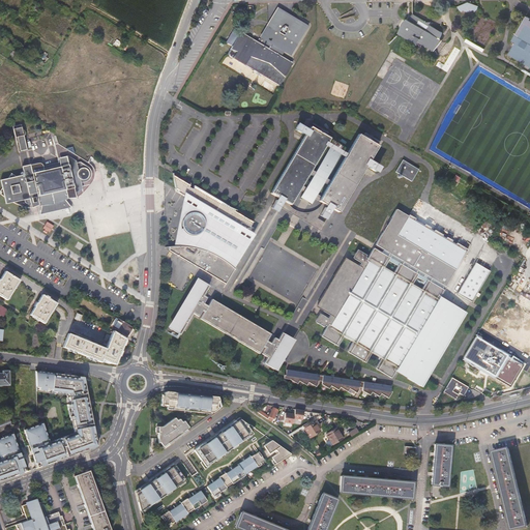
[(307,23),(293,15),(277,5),(264,29),(260,36),(261,36),(259,42),(240,31),(237,35),(231,32),(224,42),(229,46),(227,55),(278,86),(291,66),(293,63),(282,56),(285,51),(292,55),(305,31),(310,25),(307,23)]
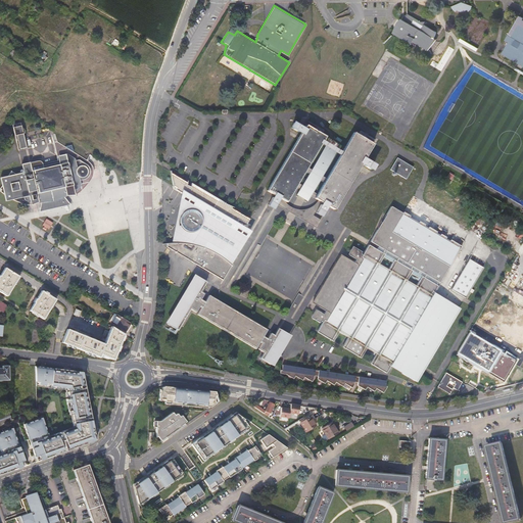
[(402,18),(403,19),(403,20),(402,20),(401,20),(394,32),(407,39),(406,41),(414,43),(428,50),(436,40),(434,39),(436,32),(423,25),(425,22),(425,21),(421,21),(408,14),(402,18)]
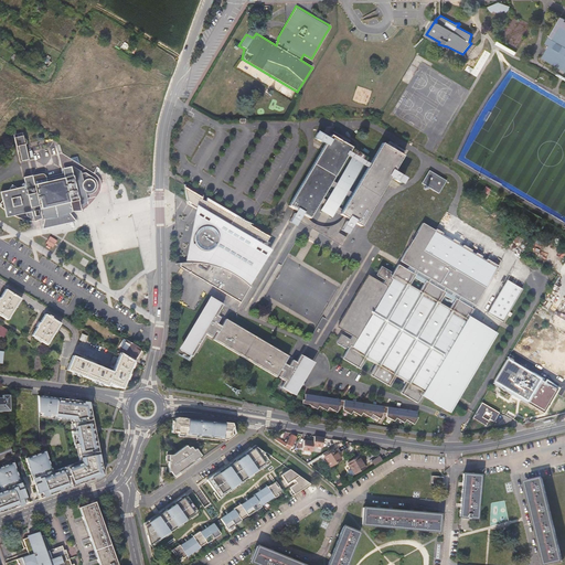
[(564,19),(562,18),(546,43),(551,46),(543,59),(561,70),(560,72),(564,75),(564,72),(564,19)]
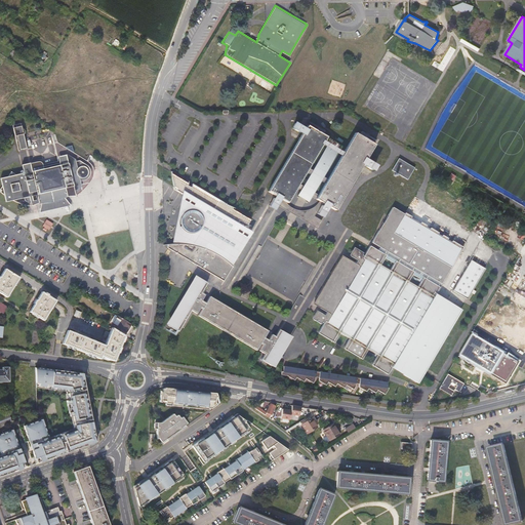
[(338,152),(327,146),(312,170),(308,168),(326,136),(308,125),(305,129),(301,127),(303,127),(294,122),(291,128),(299,132),(303,133),(268,191),(277,196),(275,199),(274,199),(270,205),(275,208),(276,207),(279,202),(278,201),(280,198),(285,201),(287,202),(296,188),(300,190),(297,195),(310,201),(312,197),(316,199),(321,202),(323,203),(322,206),(321,206),(317,212),(322,216),(326,209),(326,208),(327,206),(330,208),(335,210),(362,164),(365,165),(365,166),(371,170),(374,165),(368,161),(367,162),(365,160),(374,145),(355,133),(327,179),(323,177),(338,152)]
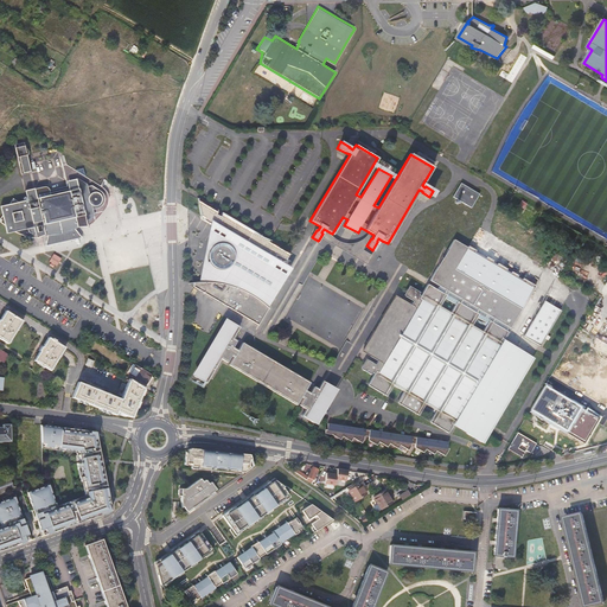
[(17,145),(23,176),(32,173),(26,144),(17,145)]
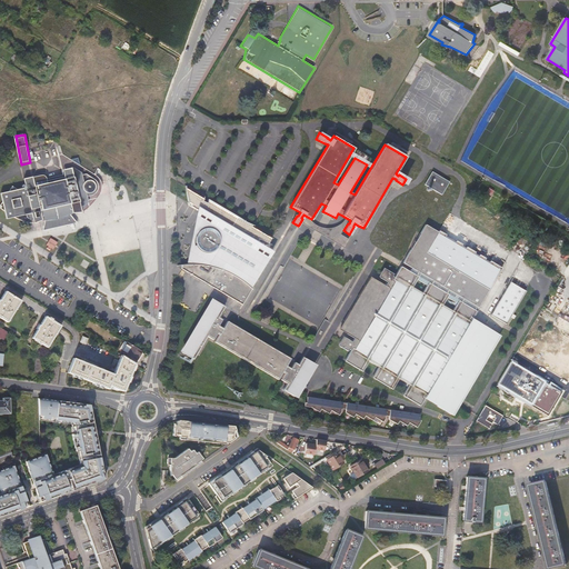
[(96,180),(95,179),(97,176),(80,165),(79,158),(72,160),(65,155),(60,156),(65,175),(48,179),(48,178),(47,177),(46,177),(45,176),(43,176),(35,178),(33,177),(25,179),(27,189),(19,190),(13,187),(10,192),(1,195),(3,203),(0,208),(6,211),(7,219),(15,217),(18,219),(25,221),(30,222),(32,223),(33,219),(37,220),(46,220),(45,229),(76,223),(70,215),(72,213),(77,211),(81,210),(83,212),(87,210),(92,205),(96,200),(100,195),(100,193),(101,192),(99,191),(98,192),(97,192),(98,190),(98,188),(98,185),(97,182),(96,180)]
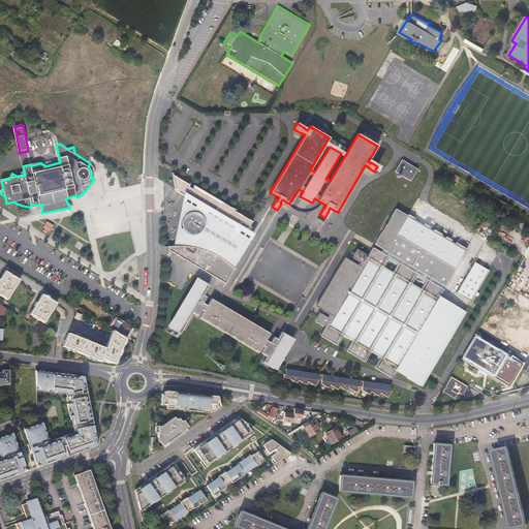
[(394,172),(409,181),(416,169),(401,160),(394,172)]
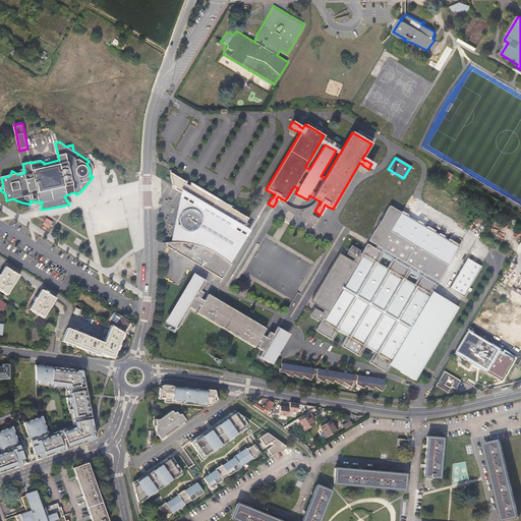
[(172,188),(178,192),(183,195),(185,184),(185,182),(170,174),(172,188)]
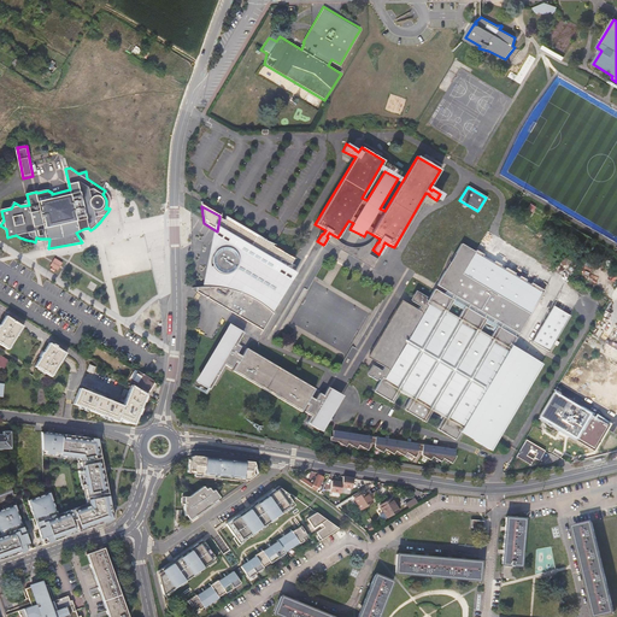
[(212,287),(203,287),(198,287),(197,291),(259,328),(283,287),(287,282),(278,277),(283,268),(286,264),(289,266),(293,259),(271,246),(272,245),(250,234),(250,233),(225,218),(224,222),(222,234),(234,240),(230,250),(225,248),(223,248),(221,248),(218,250),(217,251),(215,252),(213,254),(212,256),(212,259),(212,262),(212,264),(213,266),(213,268),(216,270),(217,271),(218,271),(219,271),(212,287)]
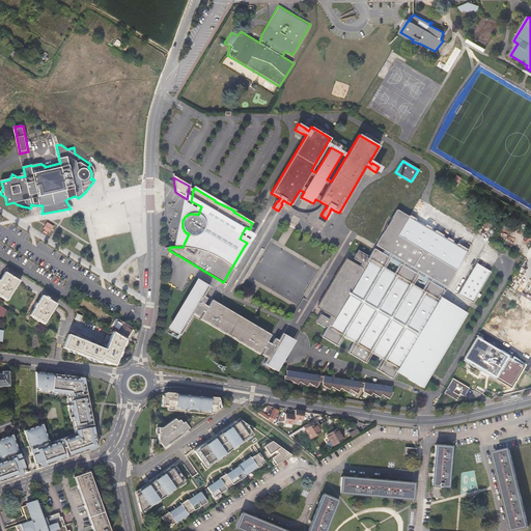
[(182,196),(174,247),(183,247),(189,233),(188,233),(187,233),(186,232),(184,230),(184,229),(183,227),(183,225),(183,223),(183,220),(184,219),(185,217),(187,216),(188,215),(190,214),(192,214),(194,214),(198,215),(201,206),(191,201),(187,199),(182,196)]
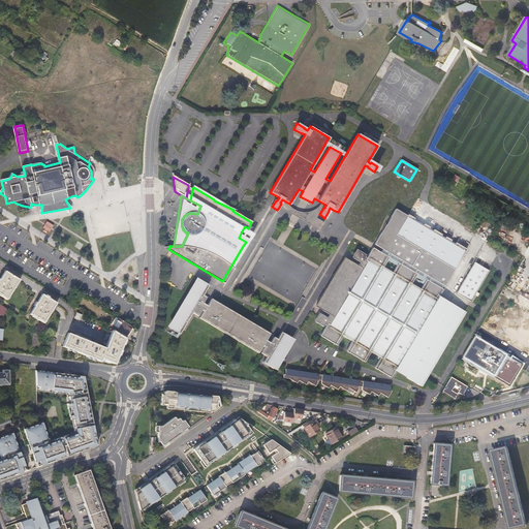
[(319,232),(333,210),(330,208),(329,210),(329,211),(324,218),(319,214),(323,208),(324,208),(325,205),(323,204),(322,206),(320,209),(318,211),(315,213),(311,214),(307,214),(304,214),(301,214),(298,213),(294,211),(292,209),(289,207),(287,203),(282,199),(280,203),(281,204),(278,209),(319,232)]
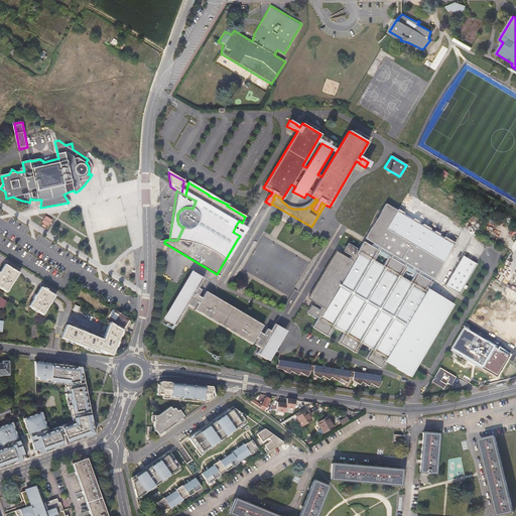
[(361,344),(370,349),(365,359),(380,368),(384,362),(386,358),(397,365),(396,369),(402,373),(409,377),(415,367),(416,366),(415,365),(417,362),(418,362),(423,354),(422,354),(424,350),(425,350),(430,342),(429,342),(431,338),(432,339),(437,331),(436,331),(438,327),(439,327),(443,319),(442,318),(445,314),(446,314),(453,302),(428,287),(430,282),(429,281),(431,278),(432,279),(454,243),(443,237),(442,238),(438,236),(439,234),(434,231),(433,233),(429,230),(430,229),(422,224),(421,226),(417,223),(418,222),(413,219),(412,220),(403,215),(403,213),(396,209),(395,210),(385,204),(376,219),(375,219),(372,224),(373,225),(365,239),(372,243),(371,245),(363,241),(357,251),(355,250),(356,249),(349,245),(345,252),(351,256),(349,259),(343,256),(342,257),(336,253),(332,259),(331,258),(325,268),(326,269),(318,282),(317,281),(311,290),(312,291),(308,298),(314,302),(314,303),(320,306),(318,310),(312,306),(307,314),(315,318),(316,316),(317,317),(312,328),(328,337),(334,328),(343,333),(338,343),(355,353),(361,344)]
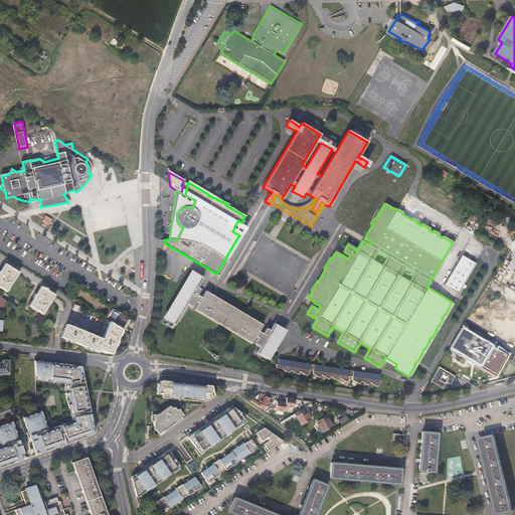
[(45,215),(42,221),(48,224),(51,218),(45,215)]
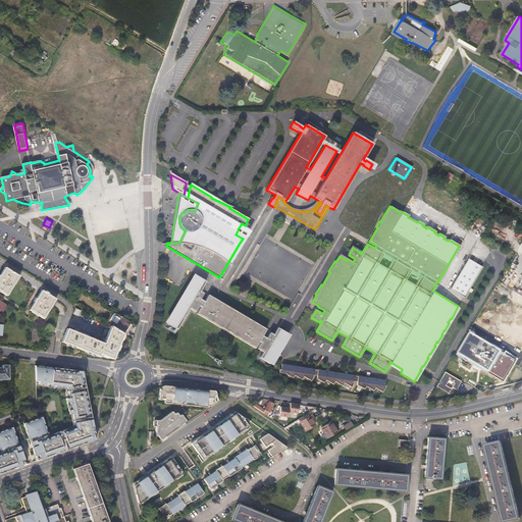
[(249,231),(240,226),(236,235),(243,239),(240,243),(219,277),(222,279),(229,266),(238,252),(249,231)]
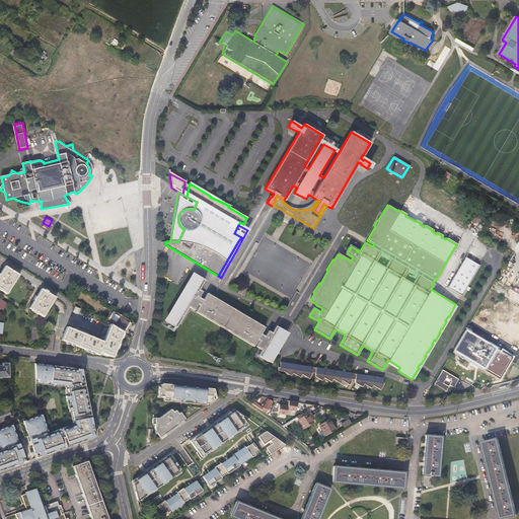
[(464,258),(447,288),(461,296),(470,280),(477,267),(464,258)]
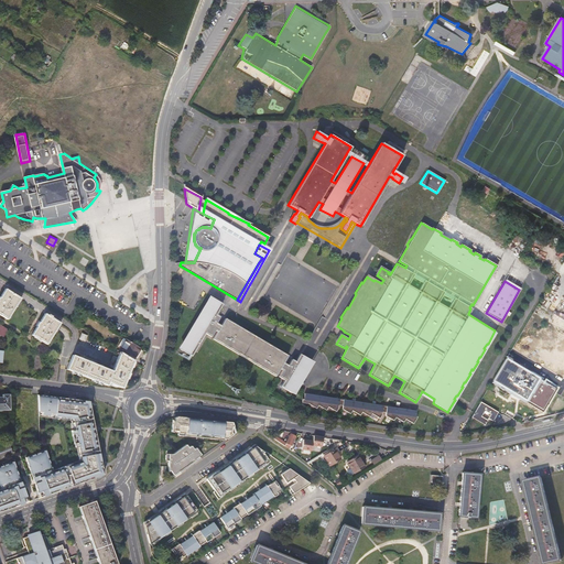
[(6,289),(0,297),(0,314),(8,320),(21,299),(6,289)]
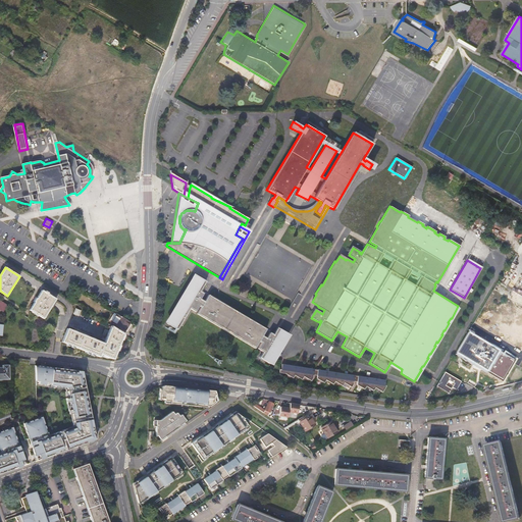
[(197,275),(166,328),(173,332),(176,328),(178,329),(191,308),(197,311),(200,306),(202,308),(198,314),(255,348),(259,342),(261,343),(258,348),(264,352),(260,358),(270,364),(288,333),(277,327),(274,334),(270,332),(267,338),(262,335),(266,328),(210,295),(206,302),(201,299),(204,293),(201,291),(207,281),(197,275)]
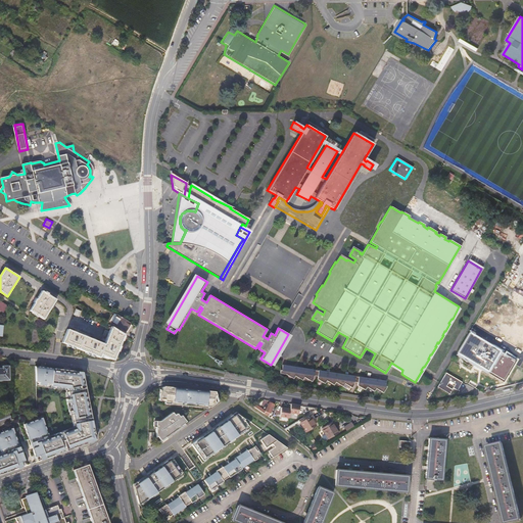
[(7,296),(29,310),(42,290),(19,277),(7,296)]
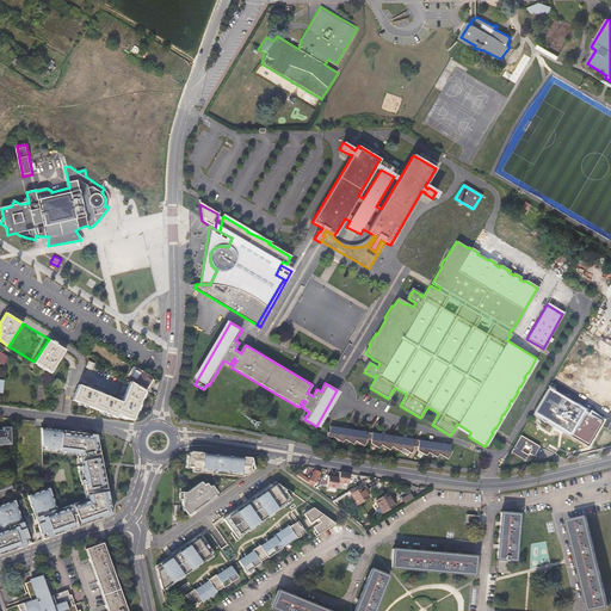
[(49,339),(34,362),(50,372),(65,350),(49,339)]
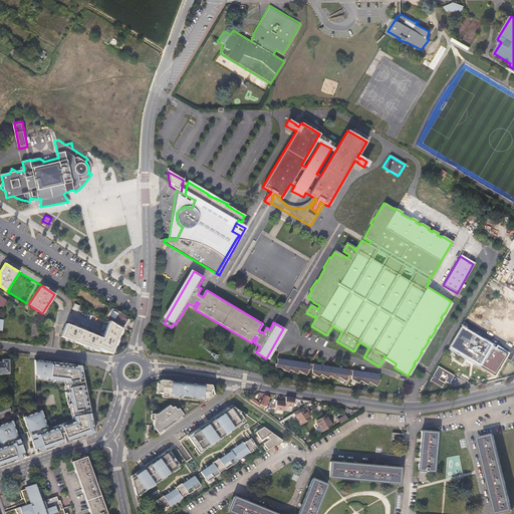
[(513,291),(505,286),(502,291),(513,297),(513,291)]
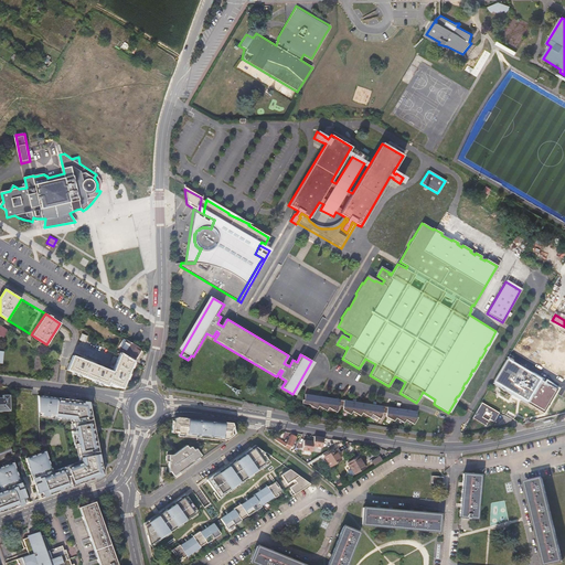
[(564,336),(563,334),(556,331),(532,316),(518,341),(511,351),(532,363),(536,365),(564,382),(564,336)]
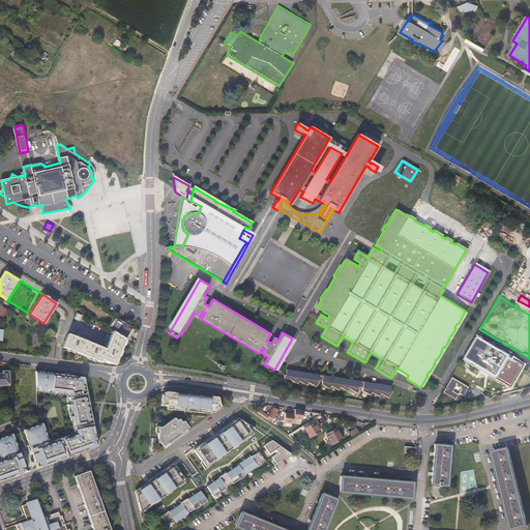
[(118,319),(112,330),(113,331),(120,335),(121,334),(128,340),(134,330),(131,329),(133,328),(126,324),(118,319)]
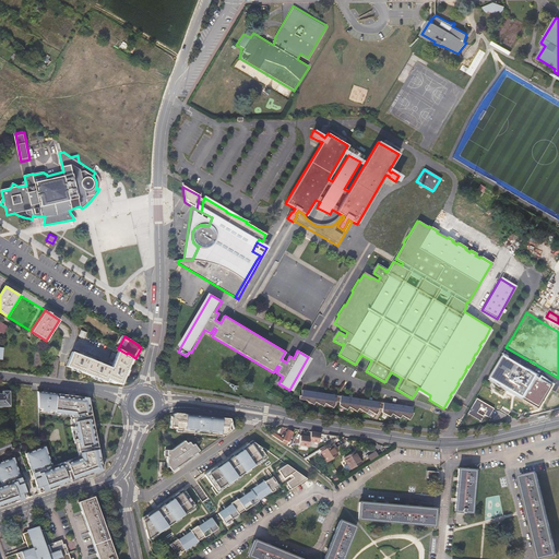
[(33,348),(31,367),(38,368),(40,348),(33,348)]
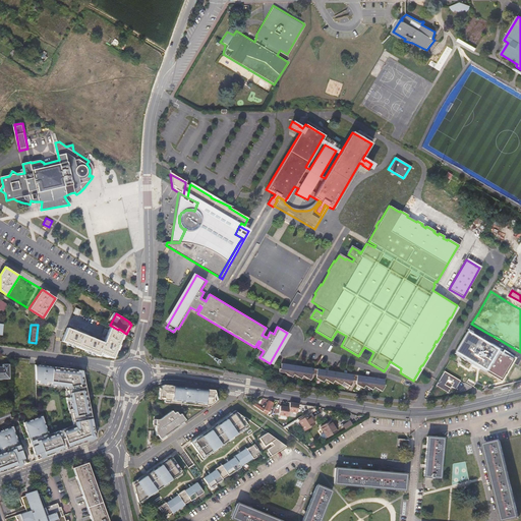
[(113,357),(123,334),(118,330),(111,326),(104,342),(67,327),(62,340),(99,355),(100,352),(113,357)]
